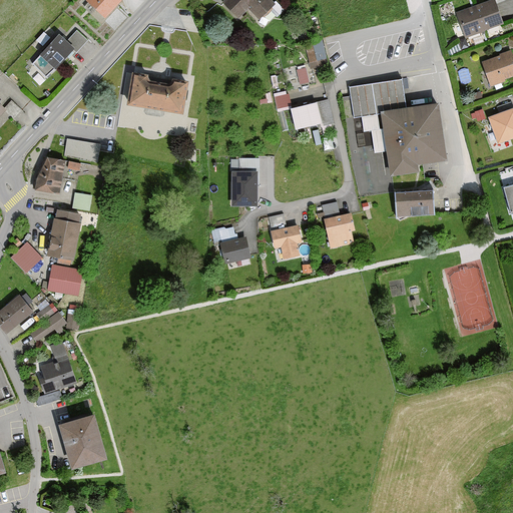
[(84,0),(103,20),(119,0),(84,0)]
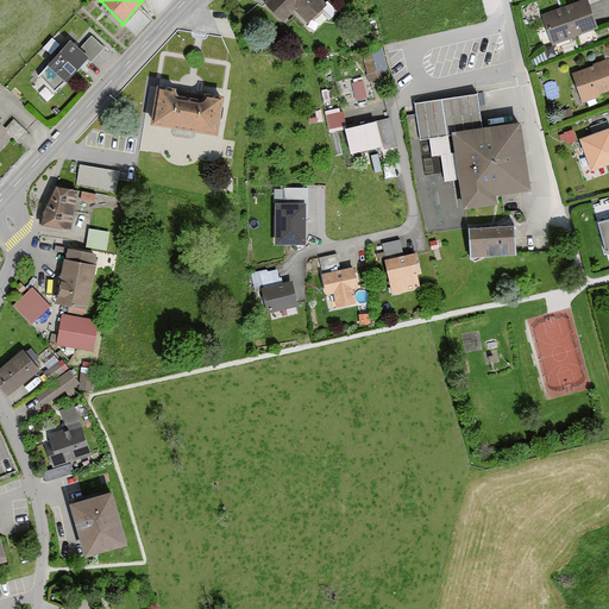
[(320,0),(263,0),(261,2),(281,24),(296,12),(307,24),(326,6),(320,0)]
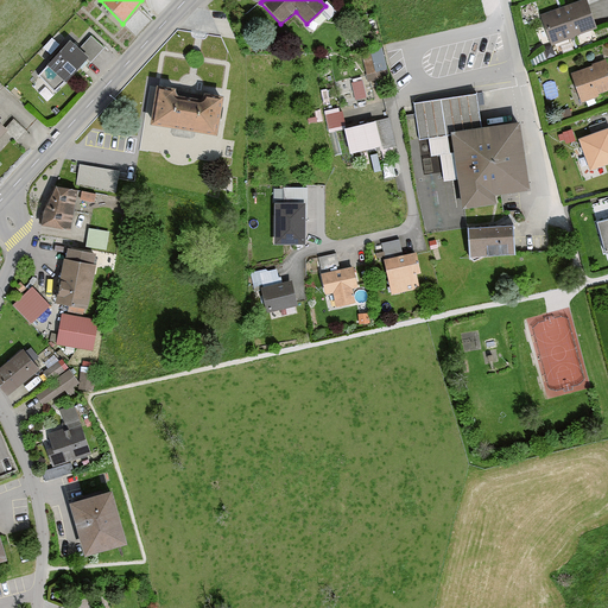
[(584,0),(580,0),(537,16),(550,45),(597,31),(584,0)]
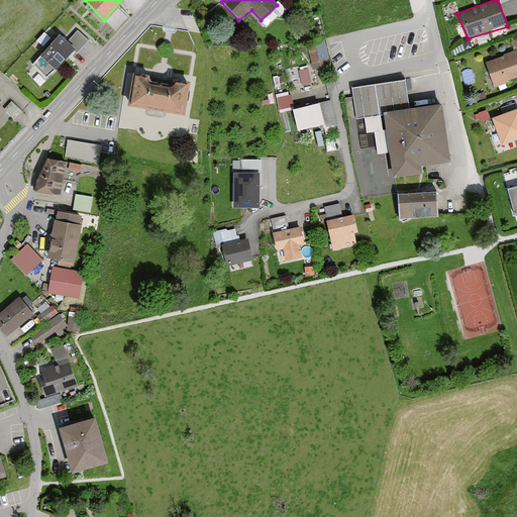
[(31,65),(44,79),(71,52),(75,55),(87,42),(75,33),(67,41),(58,35),(53,38),(43,31),(30,49),(38,57),(31,65)]
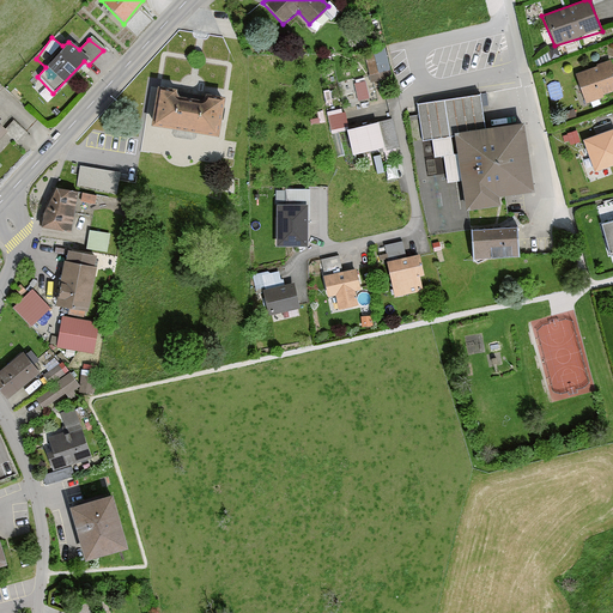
[(364,50),(372,78),(392,72),(384,44),(364,50)]
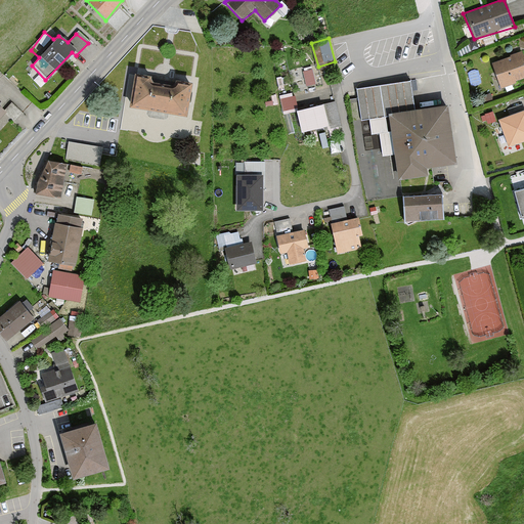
[(523,57),(522,53),(490,64),(499,89),(523,80),(523,57)]
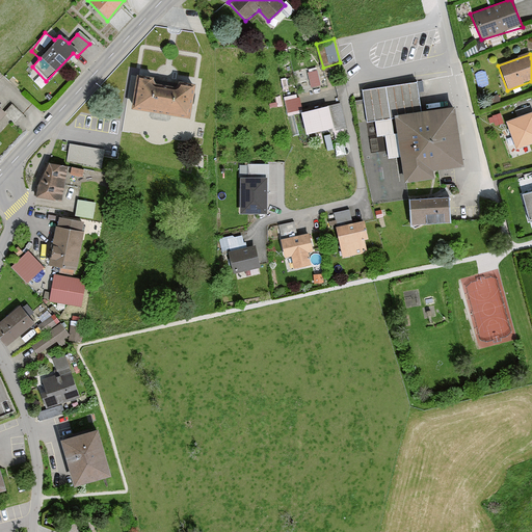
[(317,68),(308,69),(311,84),(320,83),(317,68)]
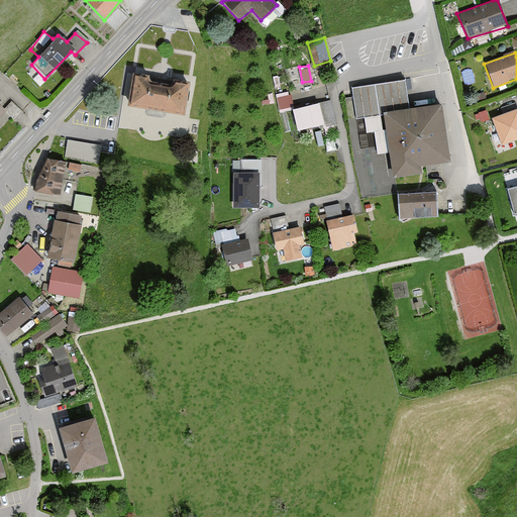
[(186,77),(134,70),(130,99),(182,106),(186,77)]
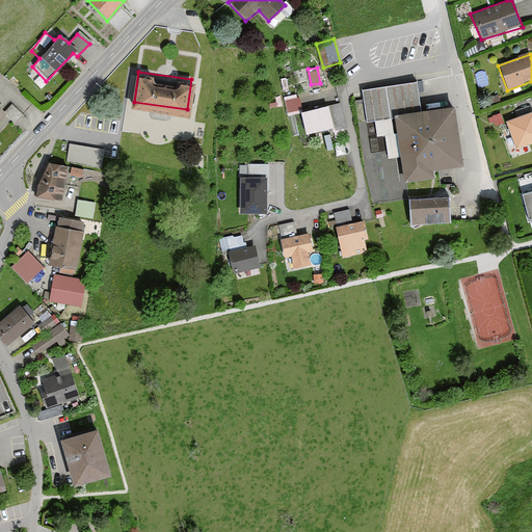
[(417,84),(363,92),(366,125),(374,122),(376,139),(383,138),(388,160),(401,156),(405,183),(435,179),(435,169),(466,165),(455,108),(420,109),(417,84)]
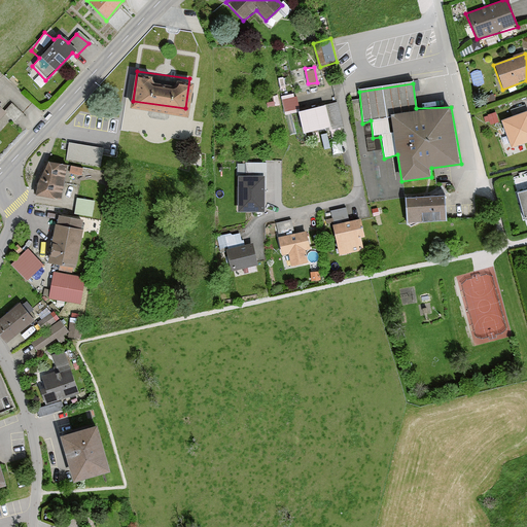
[(283,107),(299,105),(297,95),(282,96),(283,107)]
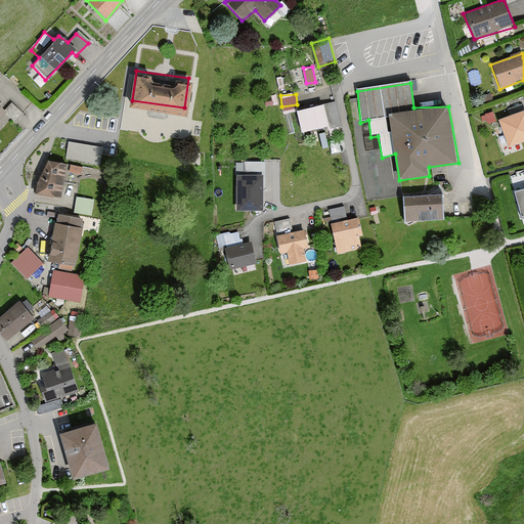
[(323,104),(296,112),(301,133),(330,126),(323,104)]
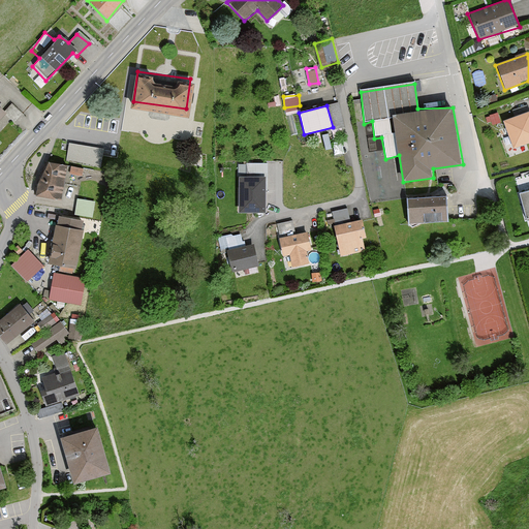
[(528,142),(528,113),(506,122),(516,147),(528,142)]
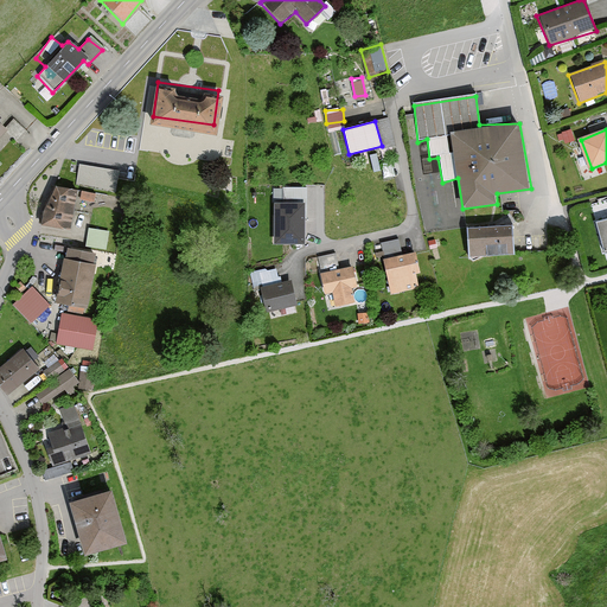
[(76,183),(117,187),(120,166),(78,161),(76,183)]
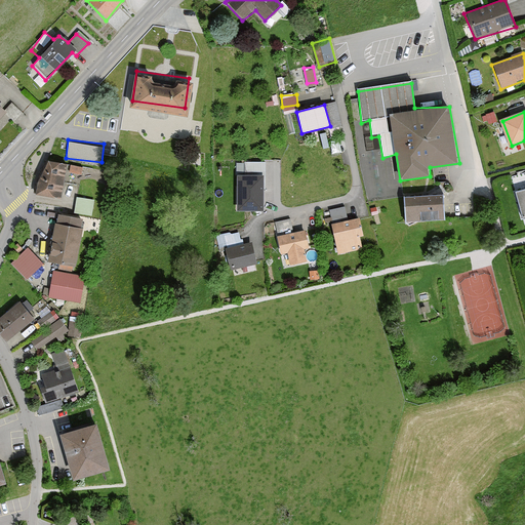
[(61,198),(67,164),(48,161),(36,194),(61,198)]
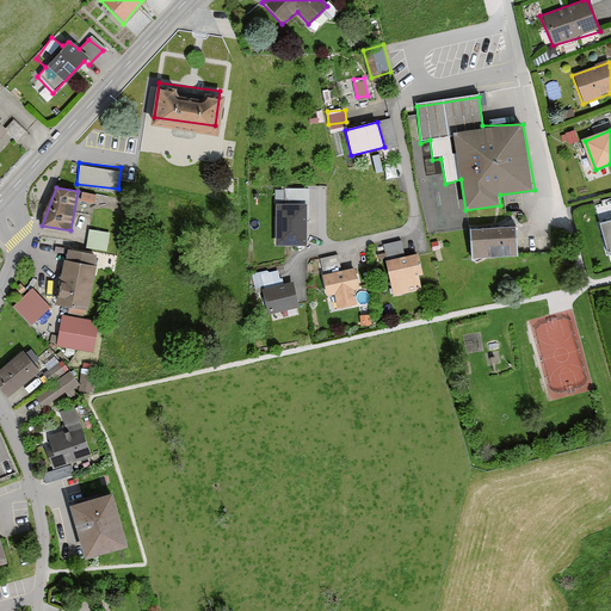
[(306,202),(277,202),(277,240),(306,240),(306,202)]
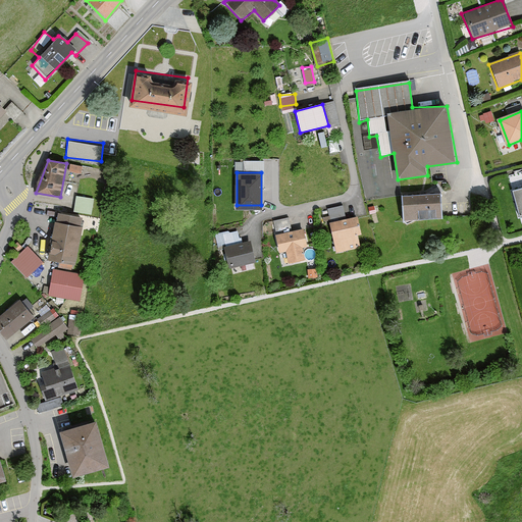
[(521,189),(512,192),(518,217),(521,216),(521,189)]
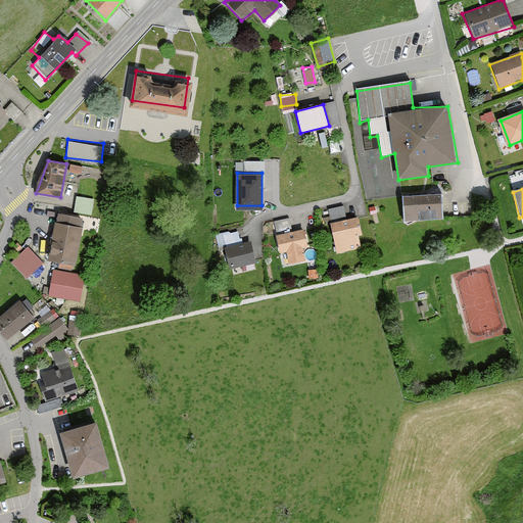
[(74,208),(91,211),(94,196),(77,193),(74,208)]
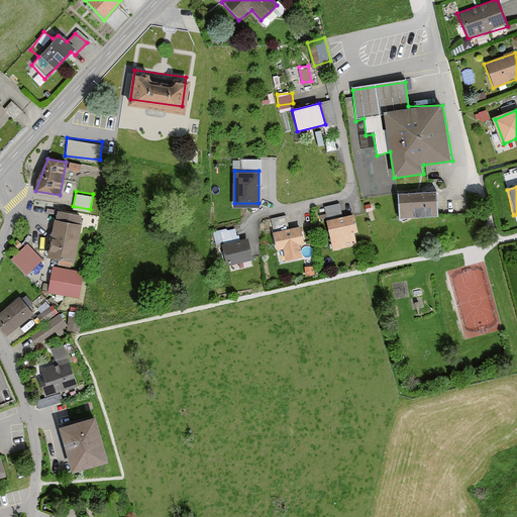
[(436,193),(401,194),(399,220),(439,216),(436,193)]
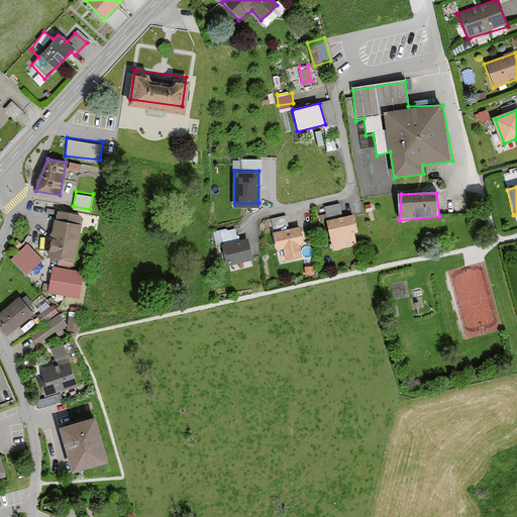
[(327,214),(342,210),(339,200),(325,203),(327,214)]
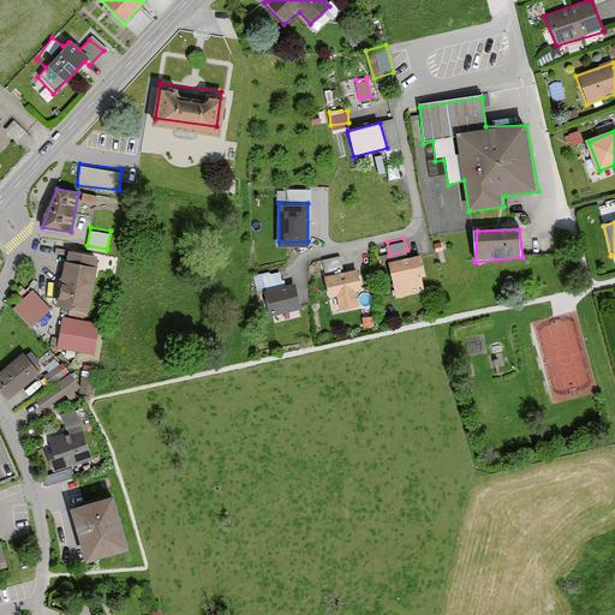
[(96,256),(69,251),(55,308),(88,314),(96,256)]
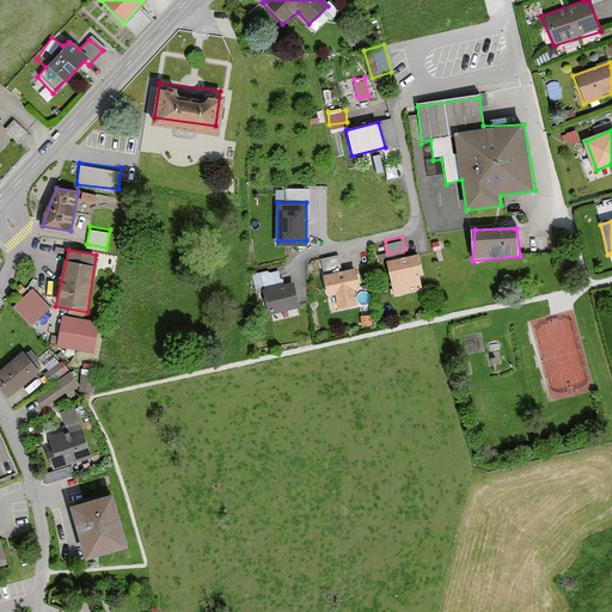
[(322,256),(324,268),(336,267),(335,255),(322,256)]
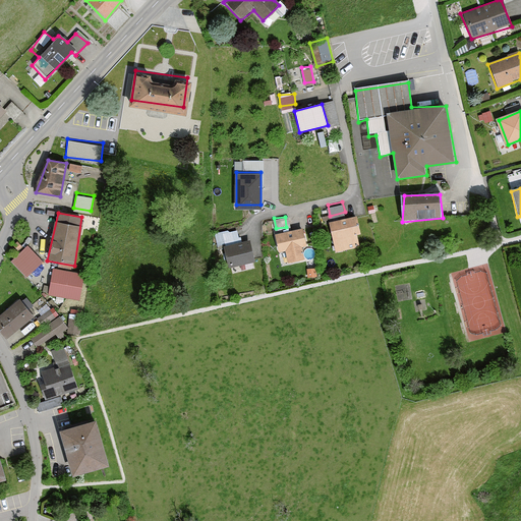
[(357,217),(328,223),(333,251),(358,247),(356,235),(361,235),(357,217)]
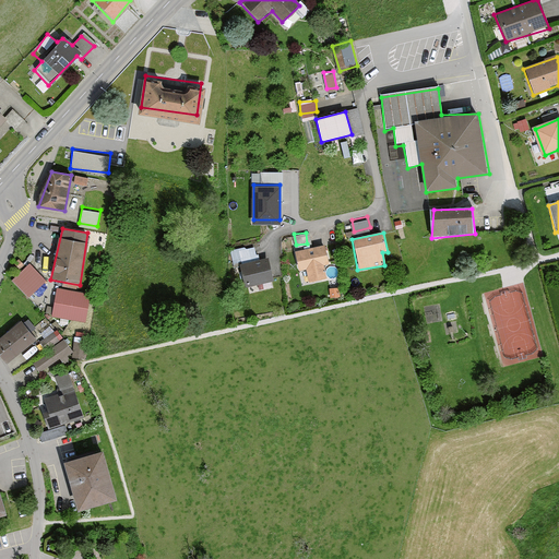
[(323,246),(294,251),(297,272),(304,271),(308,283),(326,280),(322,266),(331,265),(323,246)]
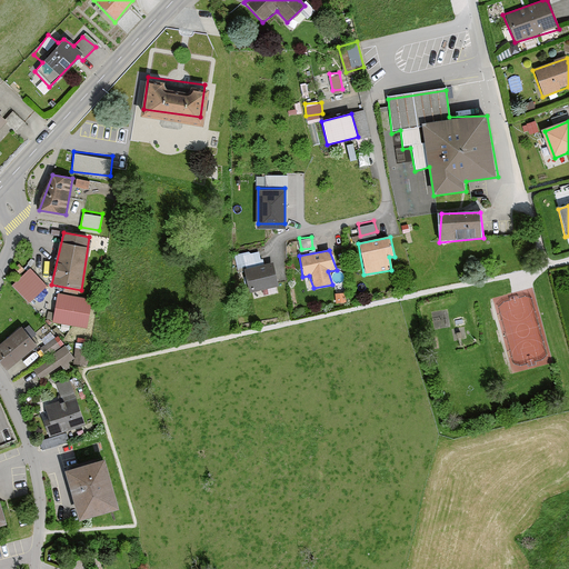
[(278,286),(271,262),(245,272),(252,297),(266,291),(267,297),(275,296),(272,288),(278,286)]
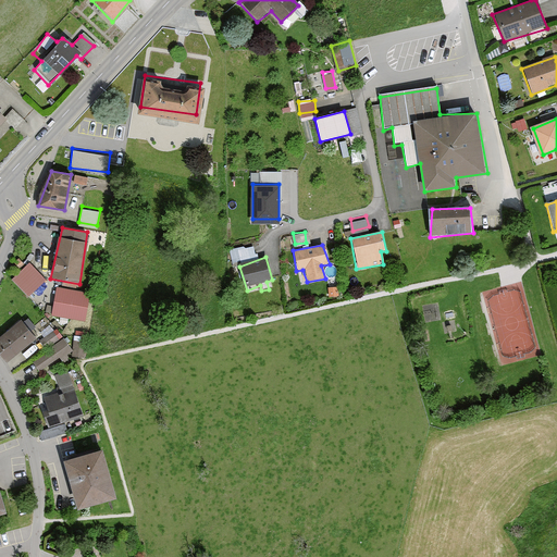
[(27,263),(9,280),(24,297),(45,282),(27,263)]
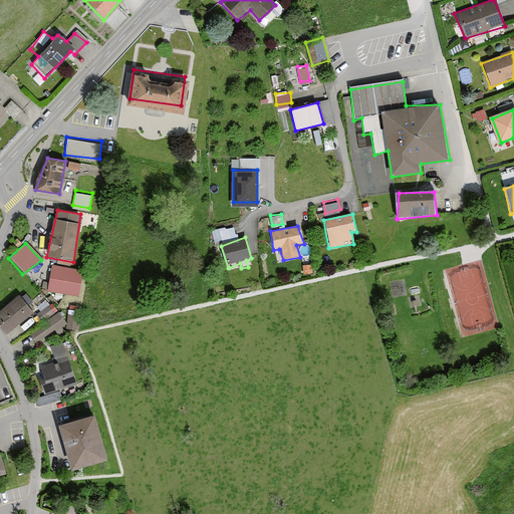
[(83,270),(51,266),(47,292),(79,296),(83,270)]
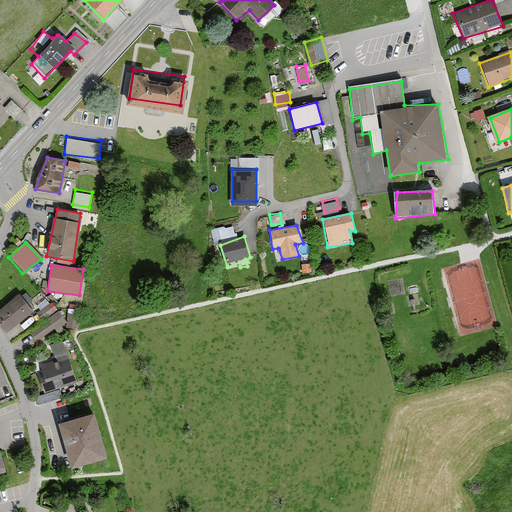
[(19,293),(0,309),(0,329),(3,333),(32,309),(19,293)]
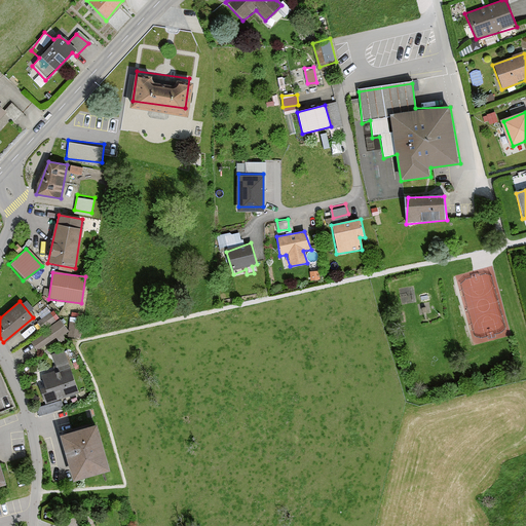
[(42,325),(59,315),(54,307),(38,316),(42,325)]
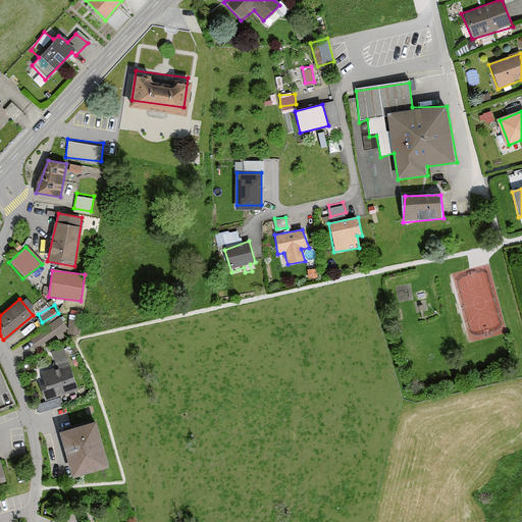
[(37,346),(67,327),(59,314),(45,322),(47,325),(31,335),(37,346)]
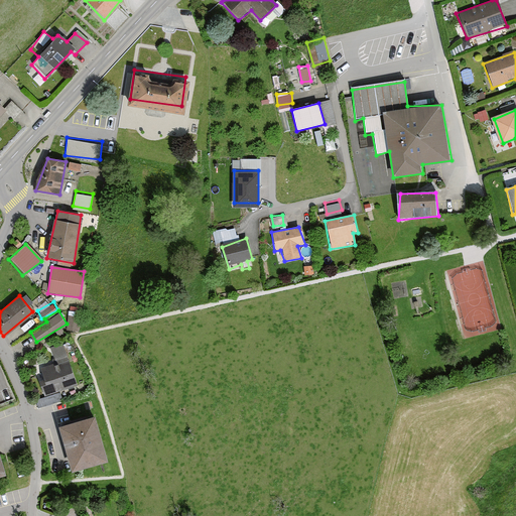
[(77,329),(78,314),(68,313),(67,328),(77,329)]
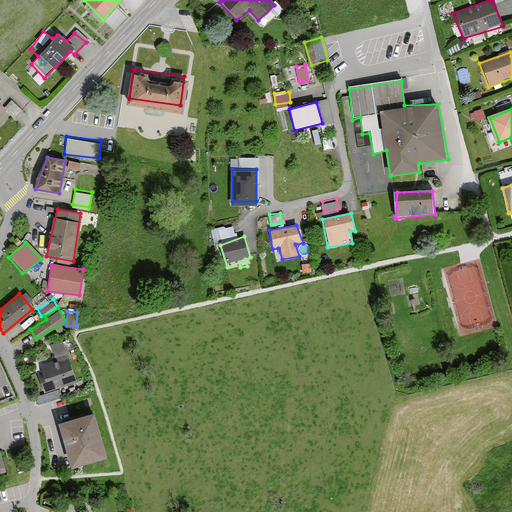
[(73,380),(59,340),(46,345),(51,357),(32,364),(42,391),(73,380)]
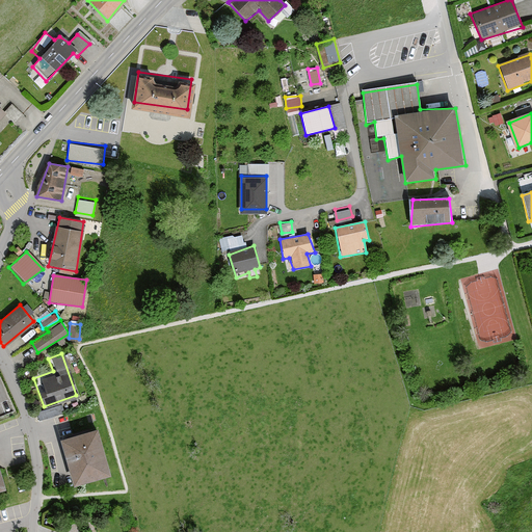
[(110,472),(98,428),(60,440),(75,486),(110,472)]
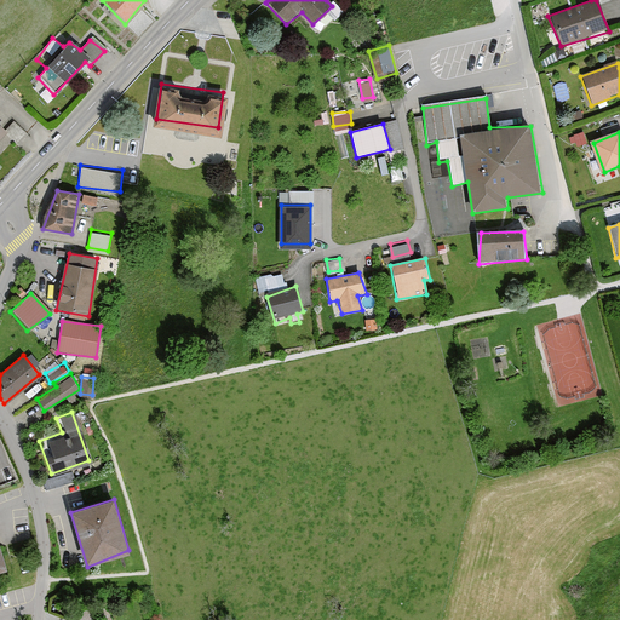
All buildings are outlined.
